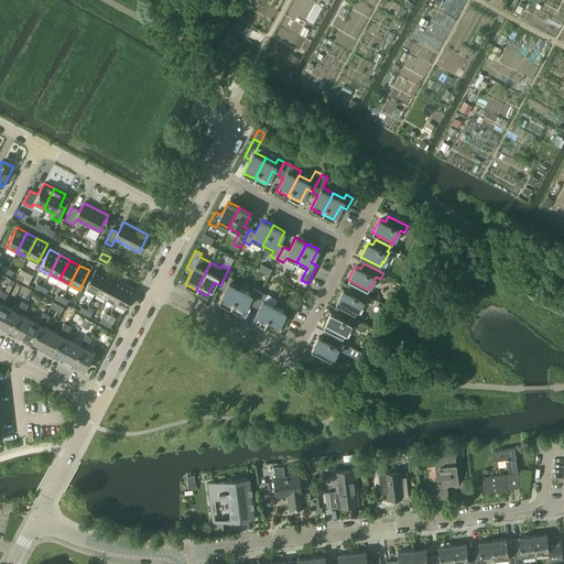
[(7,272),(17,278),(18,273),(8,268),(8,269),(7,272)]
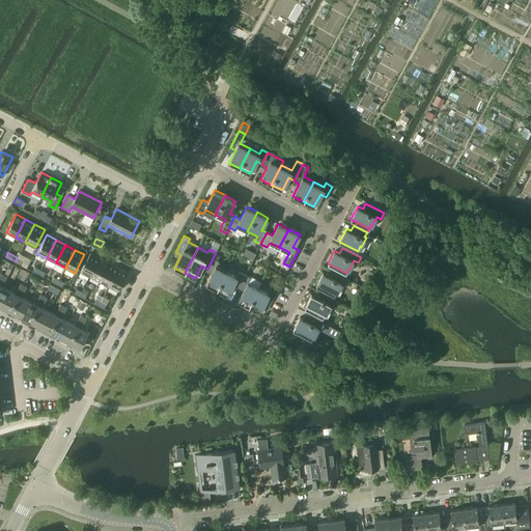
[(206,284),(217,289),(227,270),(217,264),(219,261),(218,260),(220,255),(216,253),(216,252),(207,269),(213,272),(206,284)]
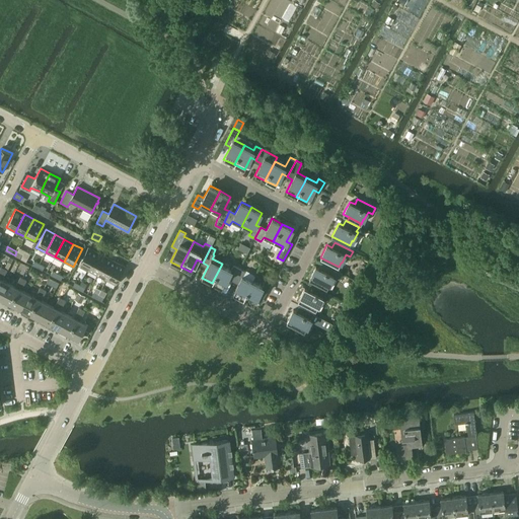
[(78,265),(88,270),(97,252),(88,247),(78,265)]
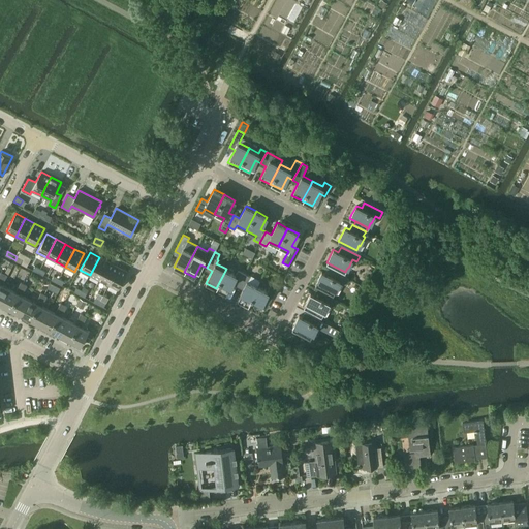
[(99,257),(90,275),(99,280),(109,261),(99,257)]
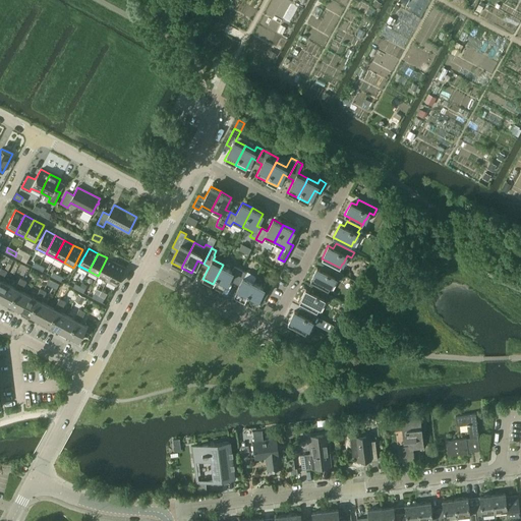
[(107,257),(98,276),(107,280),(116,263),(107,257)]
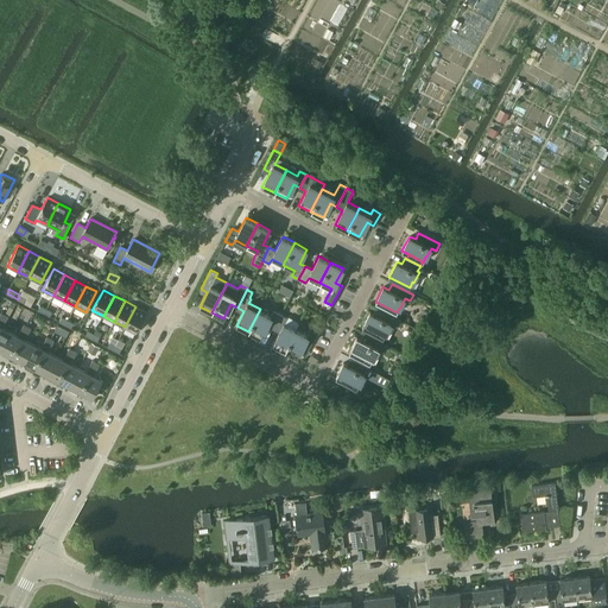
[(135,306),(125,327),(135,333),(146,312),(135,306)]
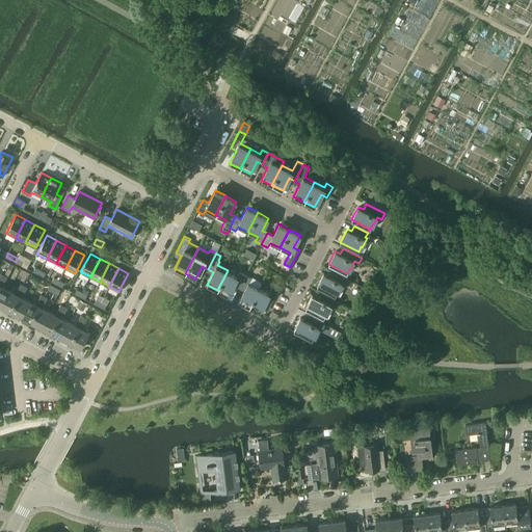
[(228,270),(217,290),(228,295),(234,283),(239,286),(245,275),(239,271),(237,275),(228,270)]
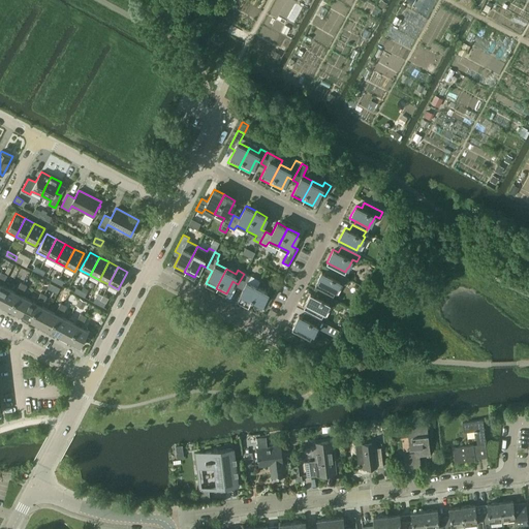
[(337,289),(341,282),(345,284),(348,278),(342,275),(330,269),(327,274),(321,271),(315,284),(334,293),(336,289),(337,289)]
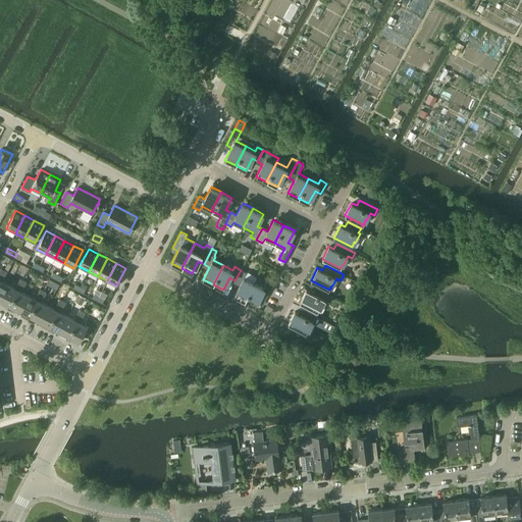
[(233,296),(245,301),(254,281),(245,276),(247,273),(241,270),(235,280),(241,283),(233,296)]
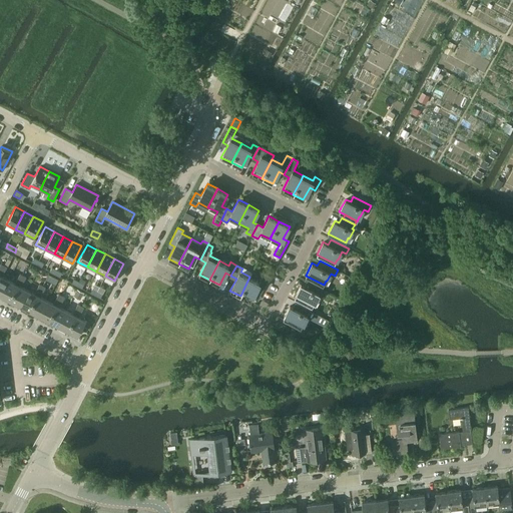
[(0,272),(0,295),(0,296),(8,280),(2,276),(5,270),(0,267),(0,272)]
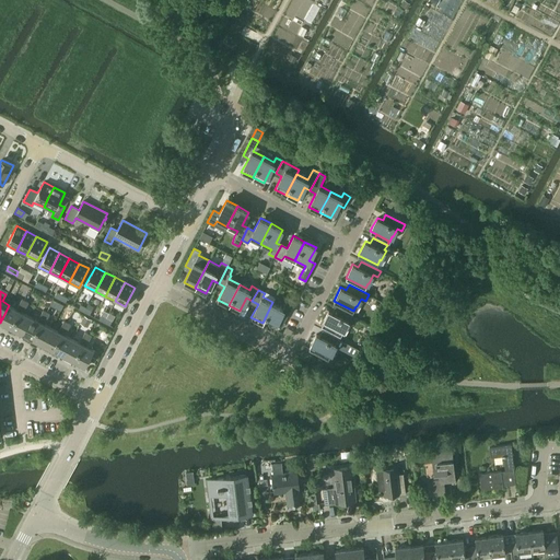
[(272,302),(263,323),(273,328),(280,315),(286,318),(295,301),(289,298),(283,307),(272,302)]
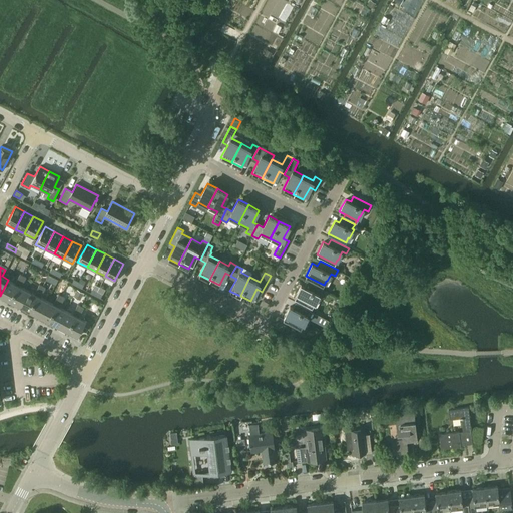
[(19,283),(10,301),(19,306),(28,290),(21,286),(24,281),(18,277),(16,281),(19,283)]
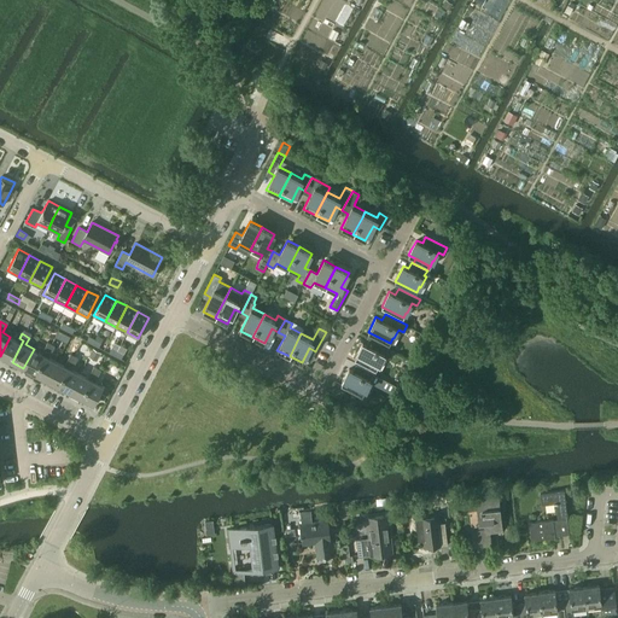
[(10,337),(0,356),(12,362),(23,340),(19,338),(18,340),(10,337)]
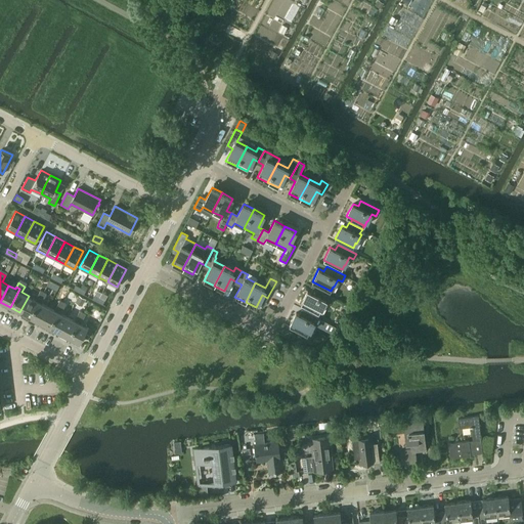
[(301,303),(309,308),(308,310),(314,312),(315,311),(318,313),(321,308),(322,309),(326,301),(331,303),(334,297),(328,295),(315,288),(312,293),(307,291),(303,299),(301,303)]
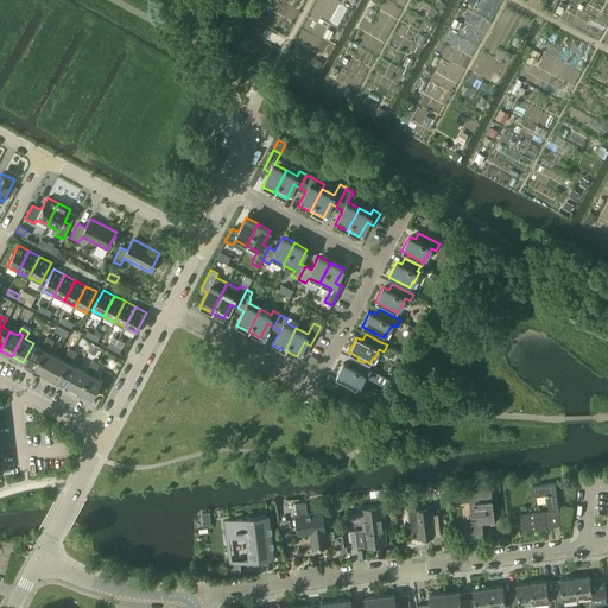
[(109,342),(107,347),(113,349),(115,346),(116,342),(111,340),(109,342)]
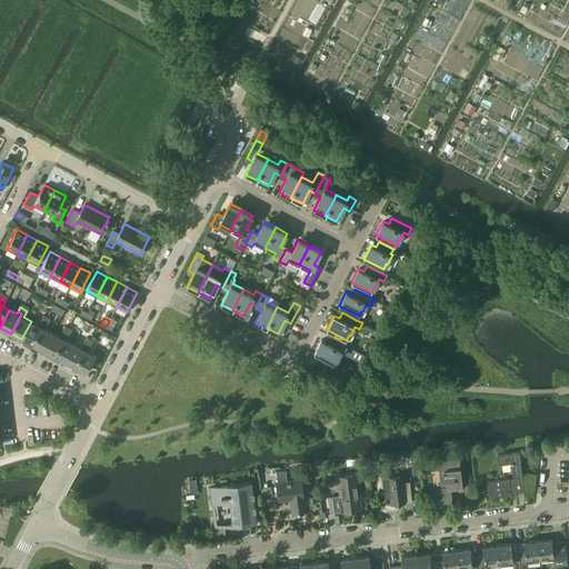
[(31,321),(21,339),(32,345),(42,325),(47,326),(48,322),(41,319),(38,325),(31,321)]
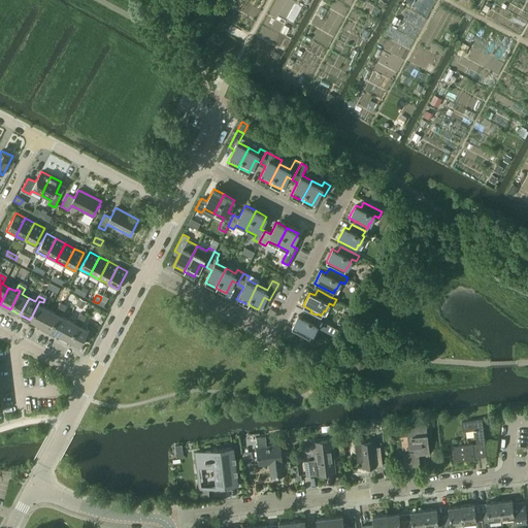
[(83,308),(87,301),(79,297),(75,304),(83,308)]
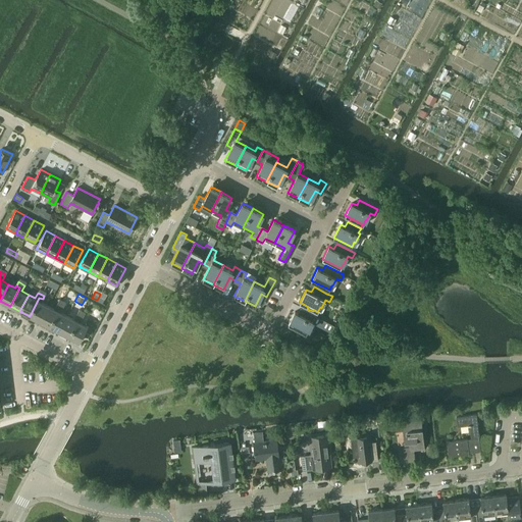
[(39,298),(30,316),(40,321),(48,305),(41,302),(43,299),(39,298)]
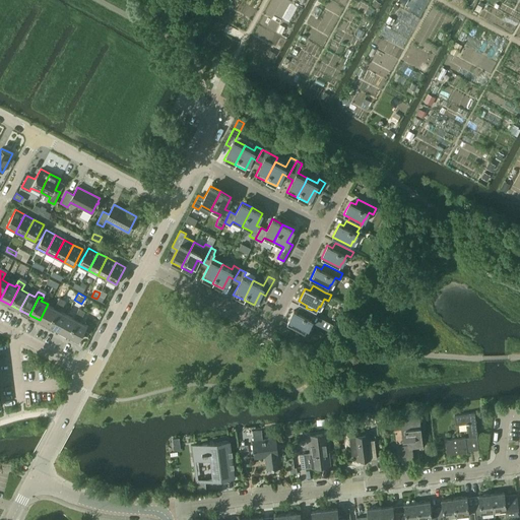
[(48,304),(40,320),(49,325),(57,310),(58,307),(62,308),(63,305),(57,302),(54,307),(48,304)]
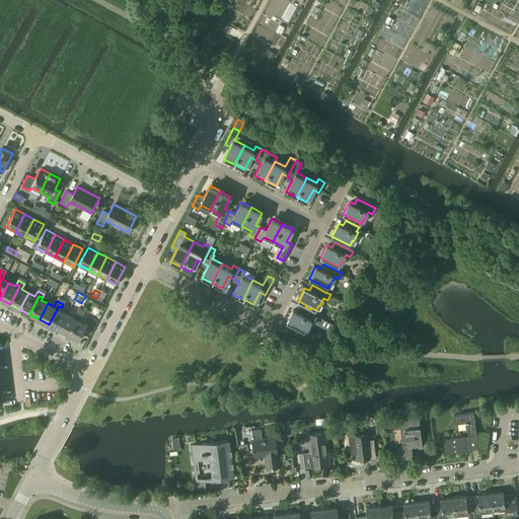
[(57,309),(49,324),(59,329),(67,313),(60,310),(62,307),(58,306),(57,309)]
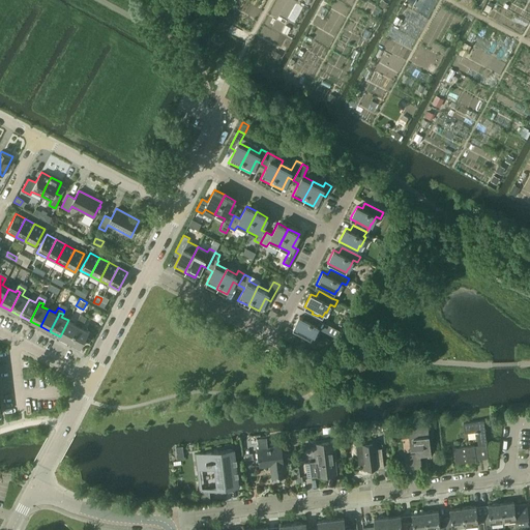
[(320,320),(307,313),(304,319),(299,316),(293,329),(311,339),(314,333),(315,334),(318,328),(319,325),(318,324),(320,320)]
